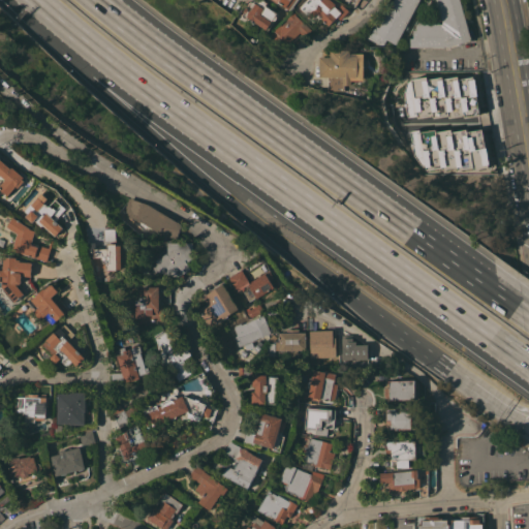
[(278,13),(277,14),(278,18),(276,20),(274,20),(273,22),(275,23),(269,31),(256,23),(256,24),(253,22),(254,21),(248,17),(249,13),(251,9),(251,10),(256,3),(254,2),(255,0),(265,0),(269,2),(267,5),(278,13)]
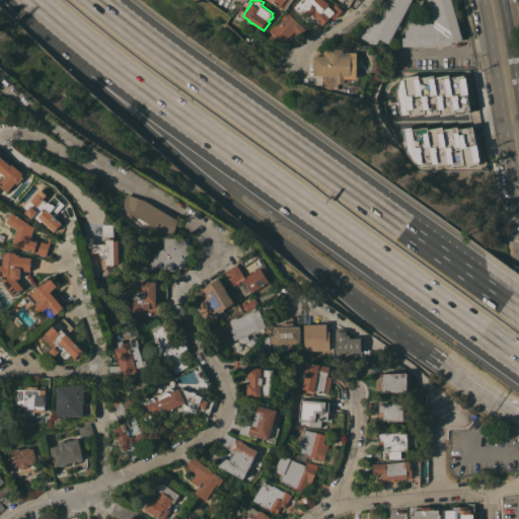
[(291,0),(286,8),(285,7),(284,9),(274,2),(274,3),(269,0),(291,0)]
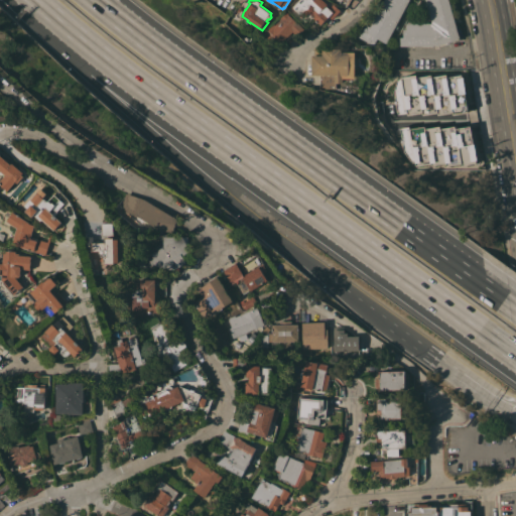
[(320,0),(329,8),(333,4),(340,10),(332,19),(329,16),(320,24),(313,17),(309,12),(303,18),(292,7),(298,0),(320,0)]
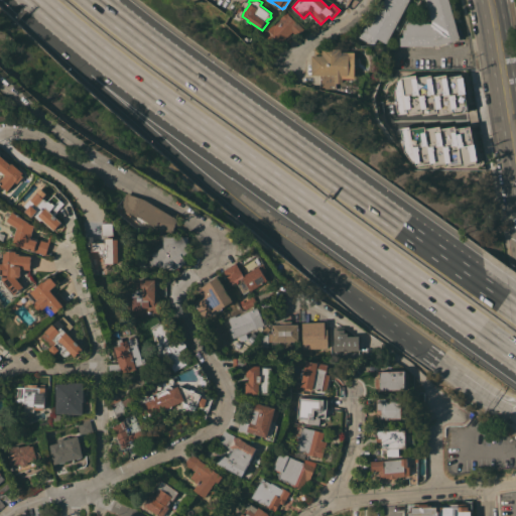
[(409,0),(385,43),(377,38),(375,42),(370,43),(359,36),(365,24),(370,26),(383,0),(409,0)]
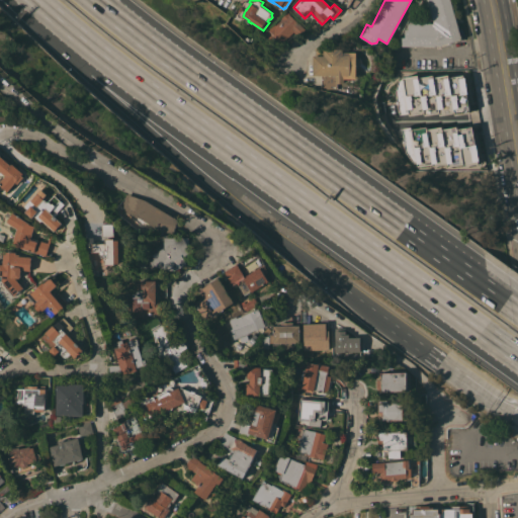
[(450,0),(461,38),(441,45),(441,46),(402,46),(401,37),(404,36),(404,29),(407,29),(407,23),(433,22),(426,0),(450,0)]
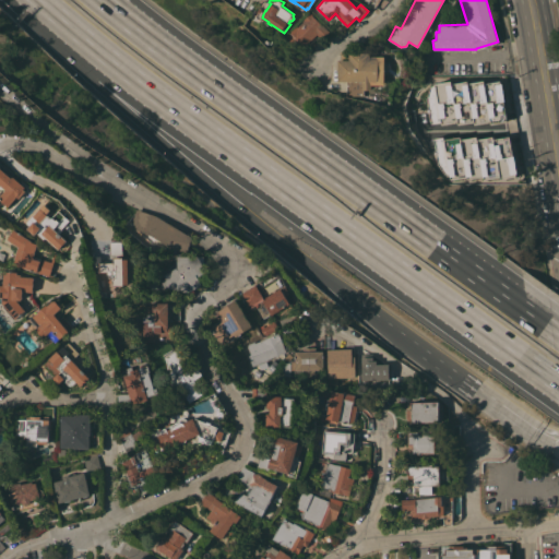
[(312,15),(322,25),(323,24),(330,31),(321,38),(318,34),(307,45),(305,43),(294,54),(282,39),(297,25),(298,26),(305,21),(302,20),(310,12),(313,14),(312,15)]
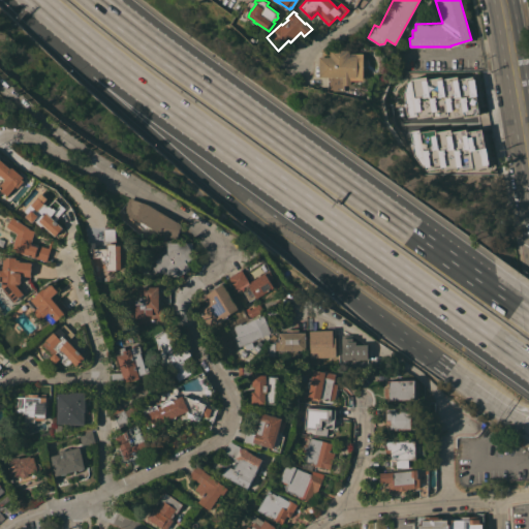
[(322,51),(349,50),(349,53),(363,53),(363,80),(351,80),(351,85),(344,85),(344,91),(333,91),(333,89),(328,89),(328,76),(319,76),(319,57),(322,57),(322,53),(322,51)]
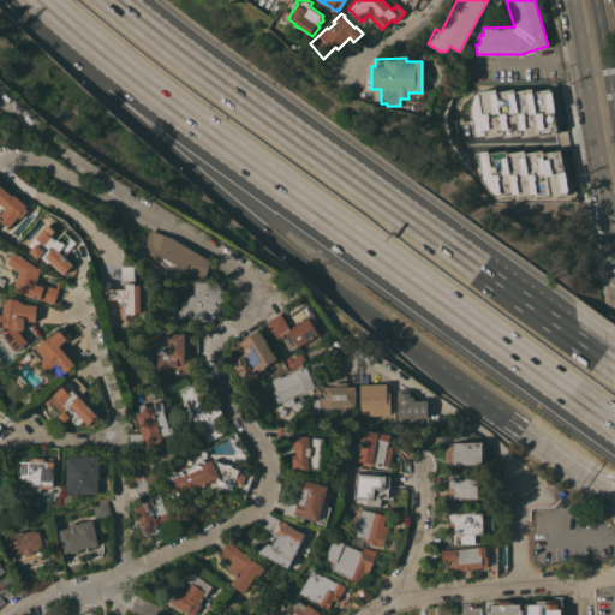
[(555,130),(550,85),(467,95),(472,139),(555,130)]
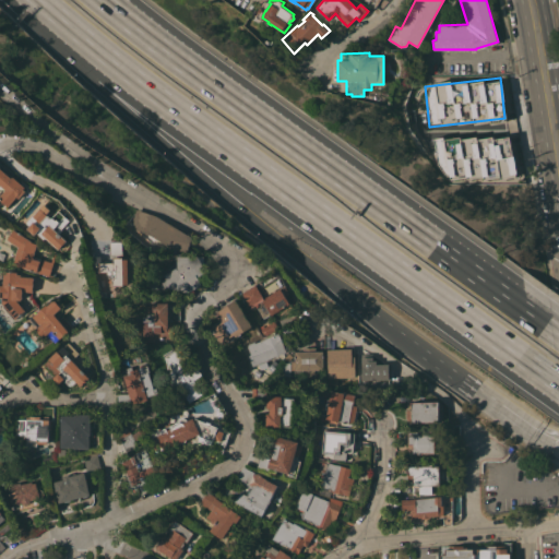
[(435,143),(442,185),(514,173),(507,131),(435,143)]
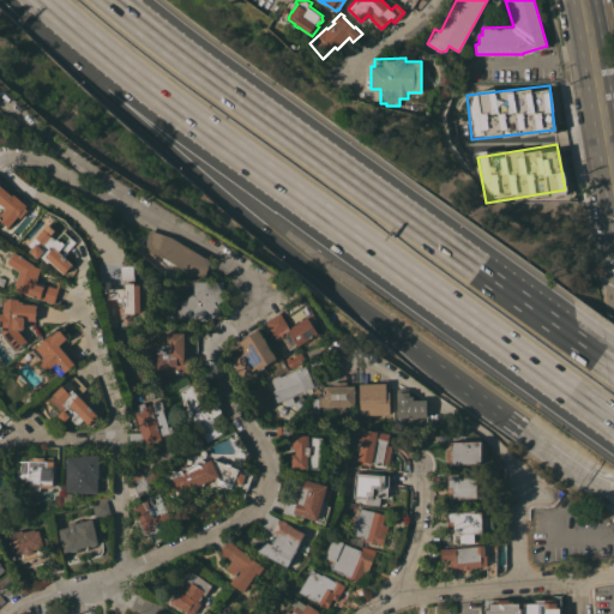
[(0,178),(7,184),(5,187),(16,196),(17,194),(30,205),(28,208),(30,210),(23,218),(22,217),(16,224),(14,224),(12,227),(7,224),(7,226),(2,222),(4,221),(2,220),(0,222),(0,178)]
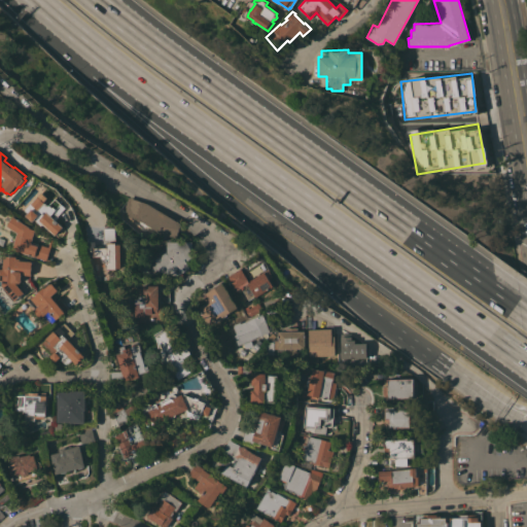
[(61,215),(61,216),(58,220),(65,226),(58,235),(45,223),(43,225),(37,219),(35,221),(28,215),(31,212),(28,209),(43,191),(49,198),(46,202),(50,205),(58,198),(68,207),(61,215)]
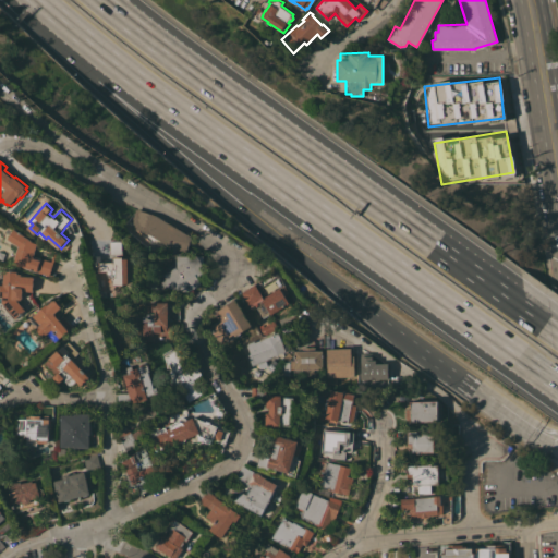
[(137,208),(157,215),(192,235),(187,250),(181,250),(168,250),(169,245),(158,239),(147,233),(134,229),(134,228),(134,218),(134,216),(136,209),(137,208)]
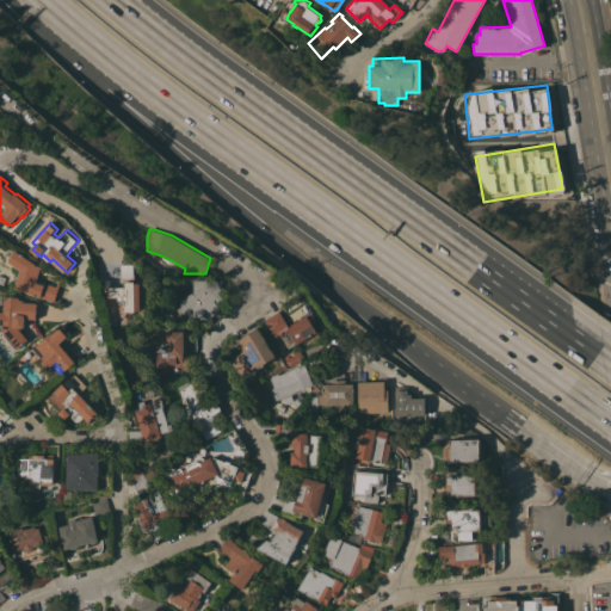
[(39,279),(59,287),(61,277),(63,277),(56,301),(29,292),(17,289),(23,270),(11,261),(18,251),(37,263),(37,264),(43,266),(39,279)]
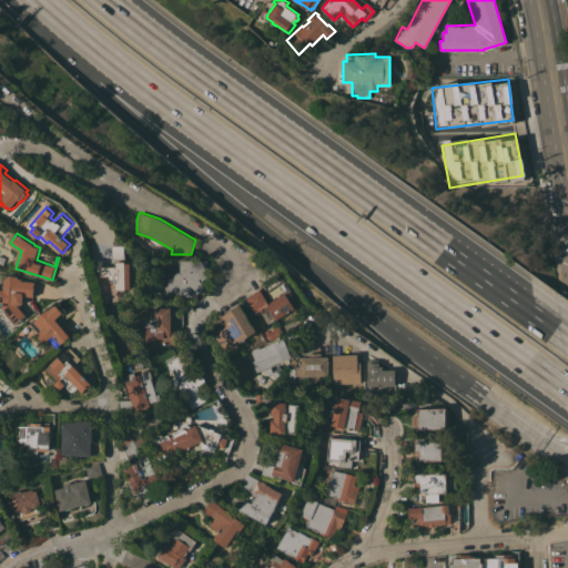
[(125,257),(125,259),(113,259),(113,257),(113,245),(125,245),(125,257)]
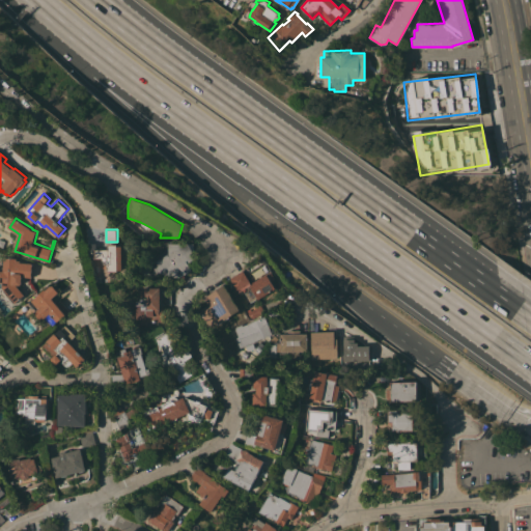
[(117,246),(122,246),(122,270),(117,270),(117,271),(109,271),(109,262),(103,262),(103,258),(95,258),(95,257),(89,257),(89,243),(98,243),(98,249),(100,249),(100,247),(104,247),(104,249),(108,249),(108,244),(117,244),(117,246)]
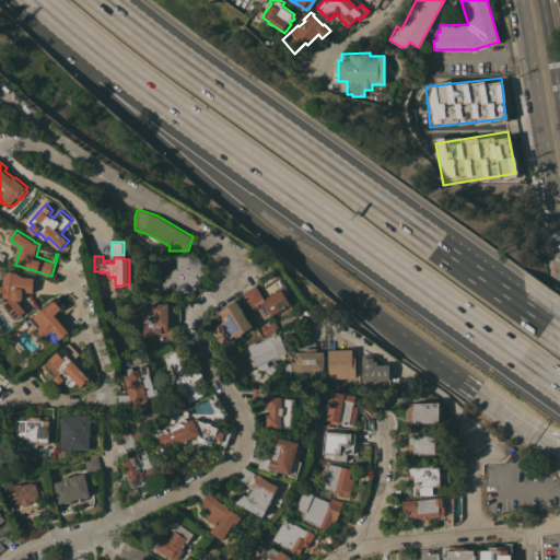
[(177,256),(203,256),(205,264),(202,264),(206,271),(199,276),(198,273),(196,275),(201,284),(190,292),(167,292),(162,282),(166,280),(164,275),(177,267),(177,256)]
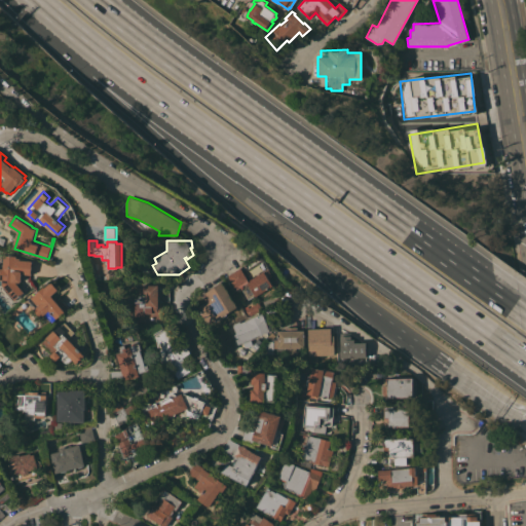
[(0,267),(4,268),(4,264),(3,264),(4,259),(5,259),(5,255),(17,256),(17,257),(22,258),(21,260),(33,261),(32,274),(23,273),(23,282),(22,282),(16,282),(25,292),(16,299),(15,298),(13,299),(8,294),(9,293),(3,285),(3,279),(0,279),(0,267)]
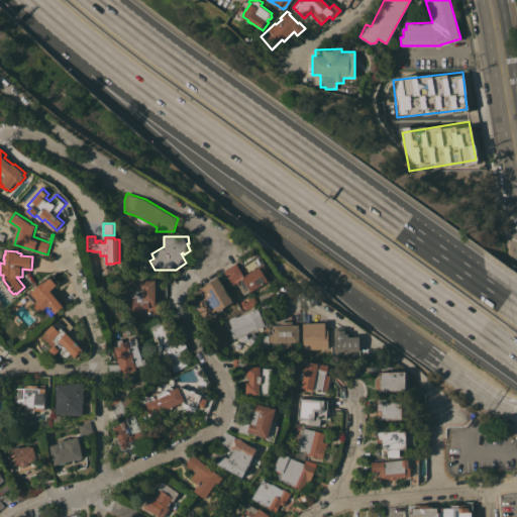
[(243,275),(243,276),(245,275),(241,268),(243,267),(242,265),(259,255),(265,265),(264,265),(267,271),(264,274),(268,281),(250,291),(250,290),(243,294),(237,283),(237,284),(236,282),(232,284),(231,282),(230,282),(223,271),(236,263),(243,275)]
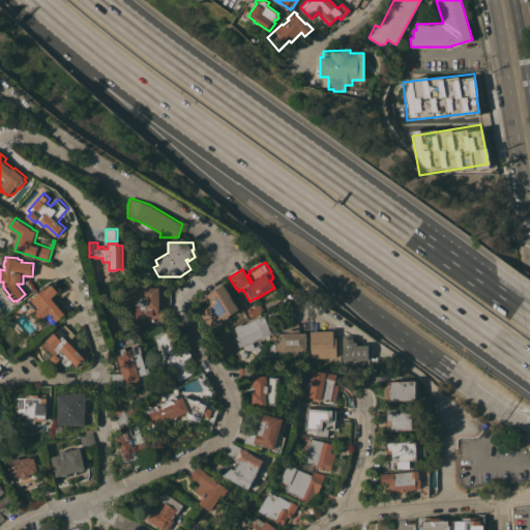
[(59,292),(53,297),(56,302),(61,299),(69,310),(65,314),(66,314),(53,324),(47,316),(41,321),(34,312),(39,308),(32,300),(36,296),(45,289),(46,289),(53,284),(59,292)]
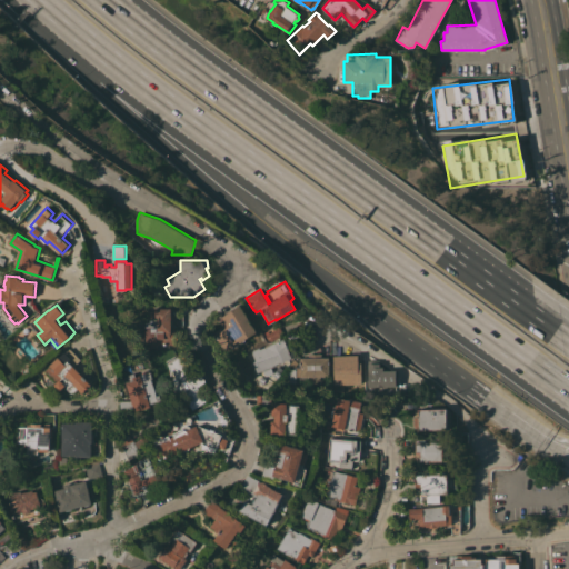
[(182,325),(172,326),(172,306),(182,306),(182,325)]
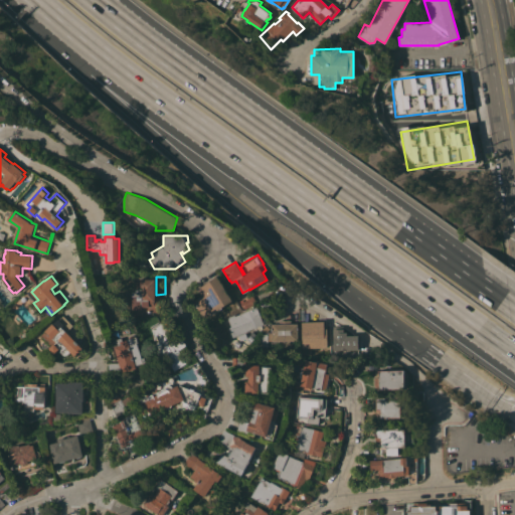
[(232,300),(220,308),(221,308),(210,315),(209,312),(202,317),(192,301),(202,295),(197,289),(217,277),(232,300)]
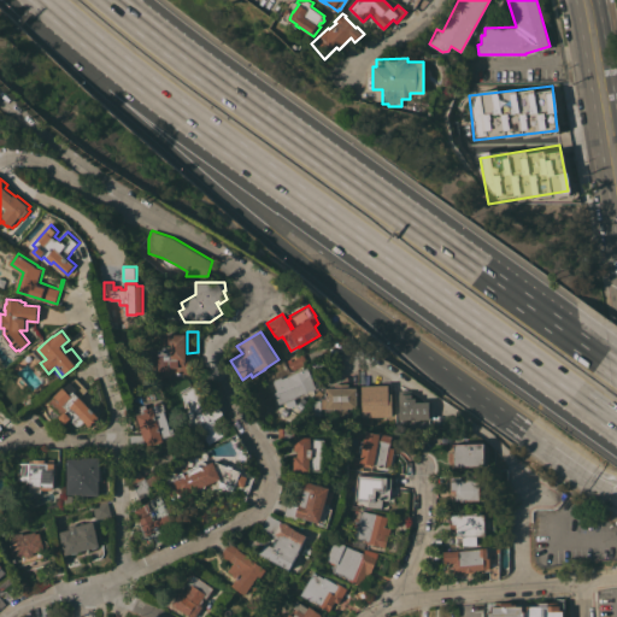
[(159,375),(157,375),(157,350),(159,350),(163,350),(163,346),(163,334),(184,334),(184,354),(188,354),(188,374),(182,374),(182,375),(159,375)]
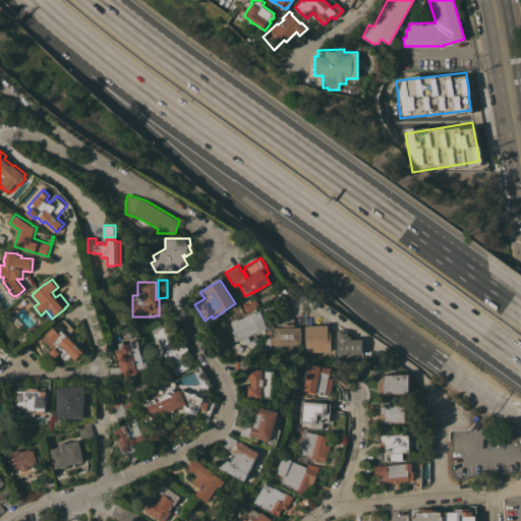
[(234,341),(230,332),(233,330),(229,323),(231,322),(230,321),(236,317),(237,320),(258,310),(262,317),(267,315),(267,319),(266,323),(266,324),(265,325),(267,328),(234,341)]
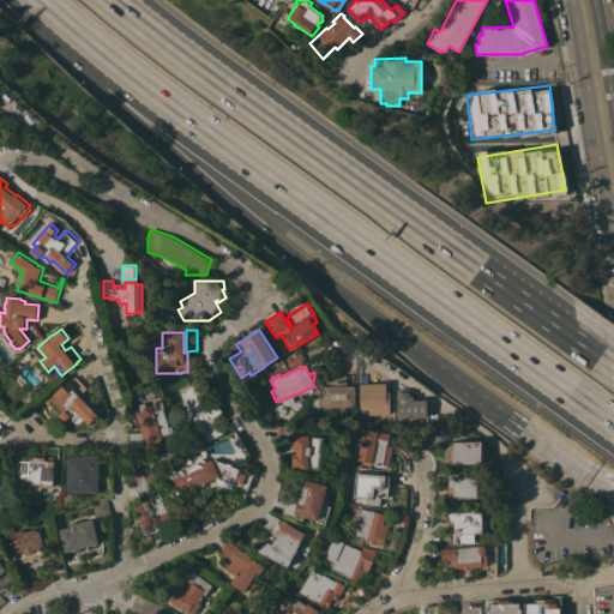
[(88,387),(80,396),(100,415),(90,425),(85,420),(80,423),(79,423),(78,423),(73,419),(74,417),(72,415),(66,421),(59,415),(61,413),(50,402),(50,401),(50,399),(50,398),(70,380),(71,381),(76,375),(88,387)]
